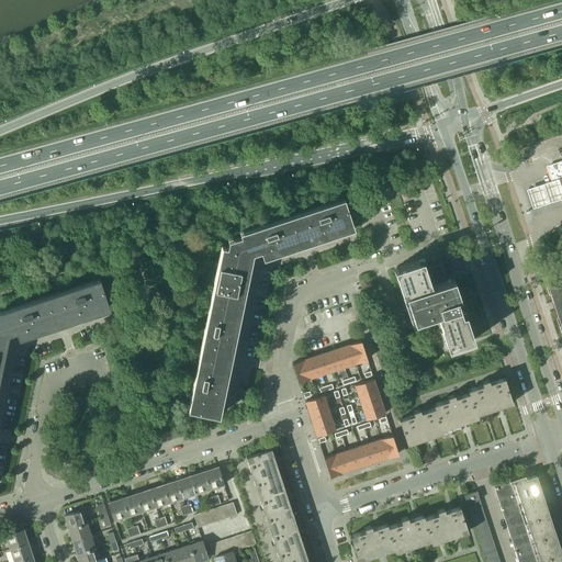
[(553,181),(558,179),(561,190),(561,160),(548,166),(552,177),(553,181)]
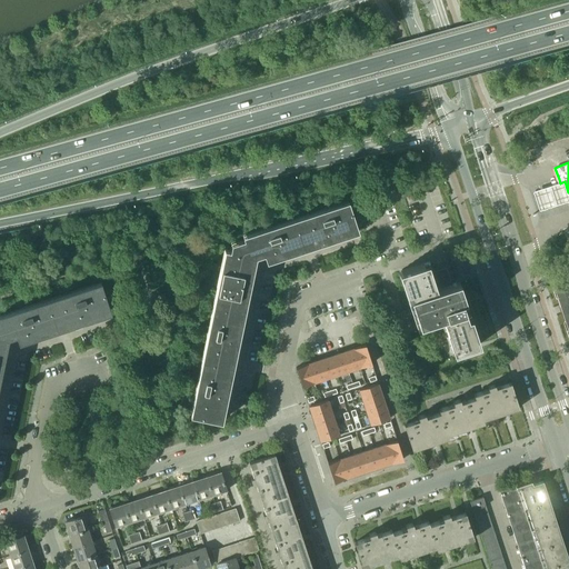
[(540,207),(568,197),(568,192),(565,181),(560,183),(559,179),(533,187),(540,207)]
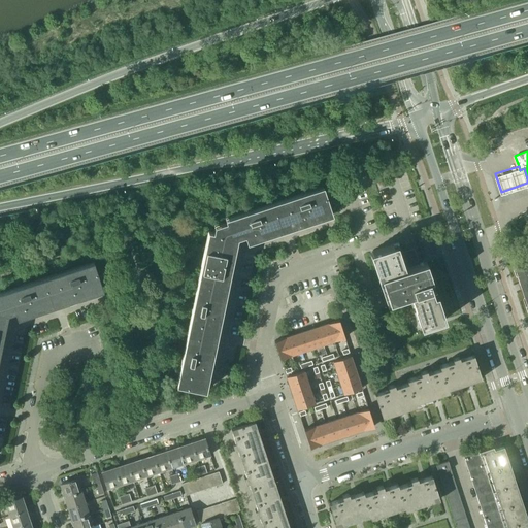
[(246,239),(279,228),(330,211),(322,188),(228,219),(229,222),(216,226),(215,232),(210,231),(178,385),(202,390),(235,235),(244,232),(246,239)]
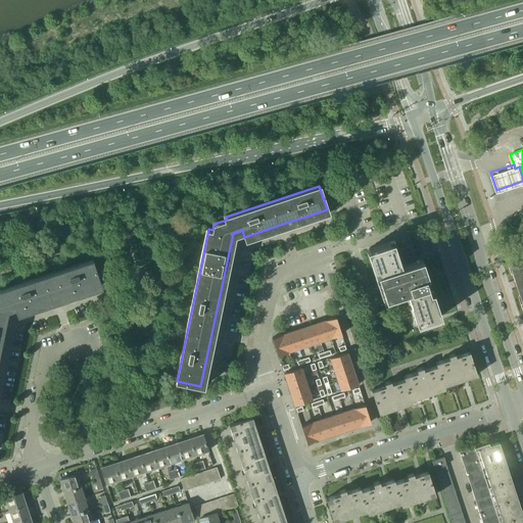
[(368,249),(379,282),(384,298),(409,290),(420,323),(440,316),(422,258),(415,260),(412,252),(399,254),(394,240),(383,244),(368,249)]
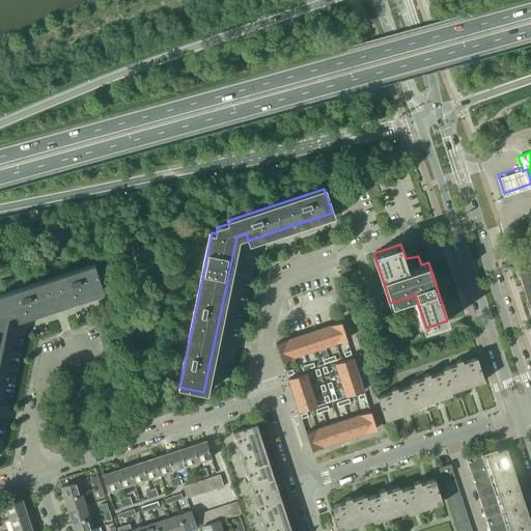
[(530,263),(520,268),(530,303),(530,263)]
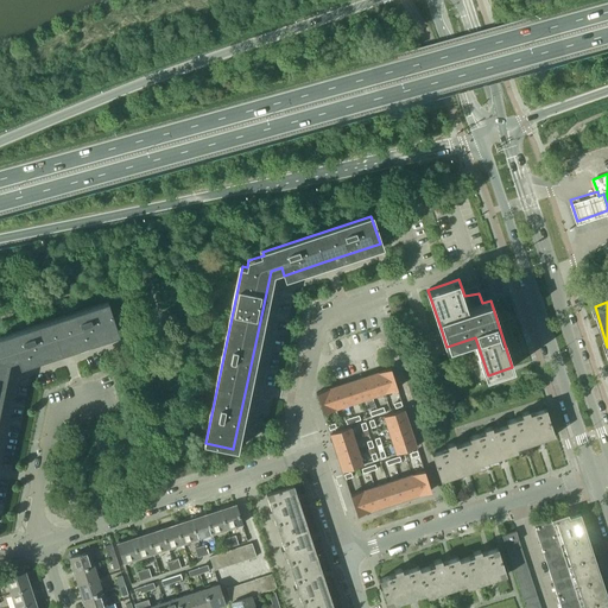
[(19,362),(58,349),(118,330),(108,303),(0,337),(0,386),(6,358),(17,354),(19,362)]
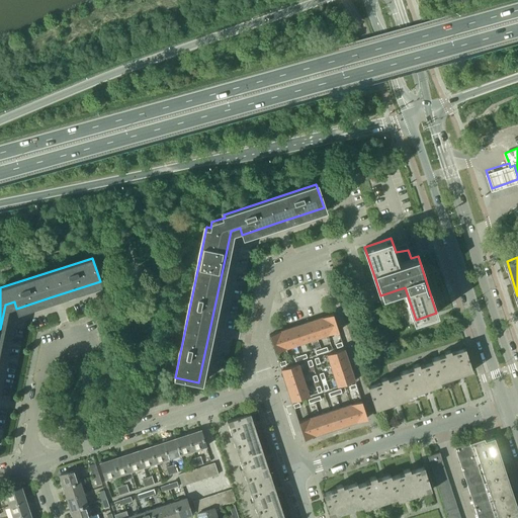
[(364,305),(375,300),(372,292),(361,296),(364,305)]
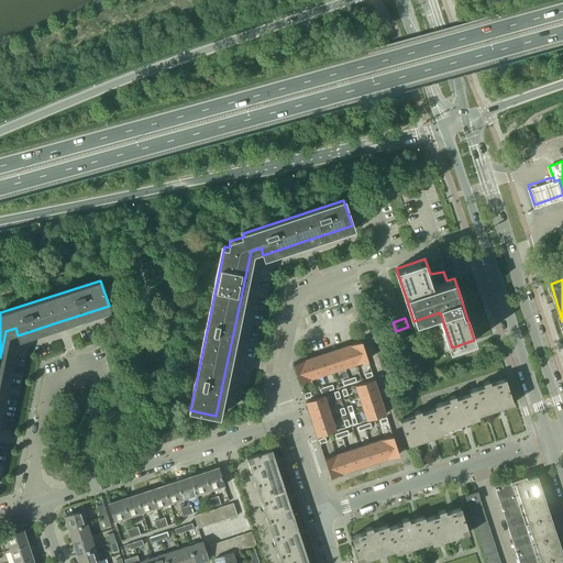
[(356,364),(367,360),(362,341),(350,344),(356,364)]
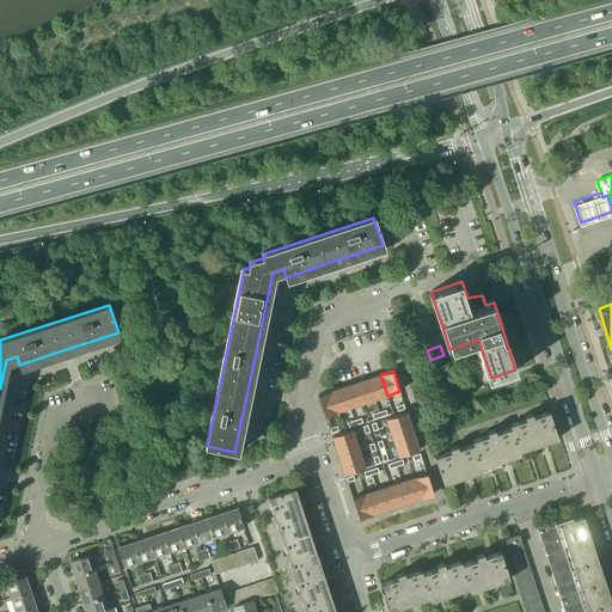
[(387,396),(380,374),(368,379),(374,399),(387,396)]
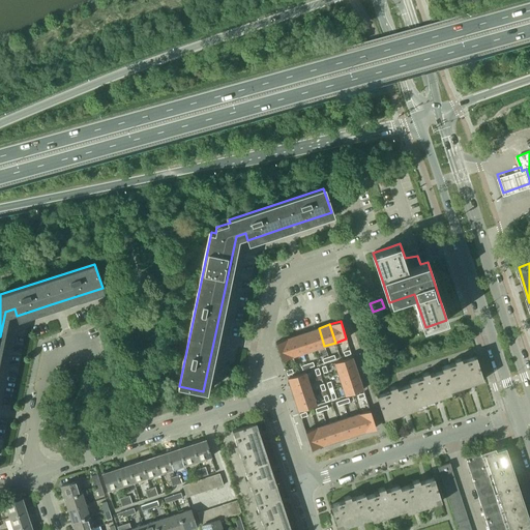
[(324,346),(319,328),(307,331),(314,349),(324,346)]
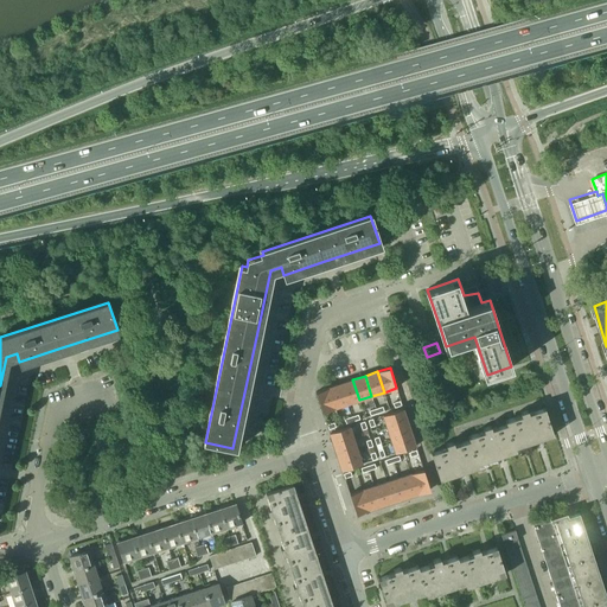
[(340,383),(347,404),(359,400),(352,379),(340,383)]
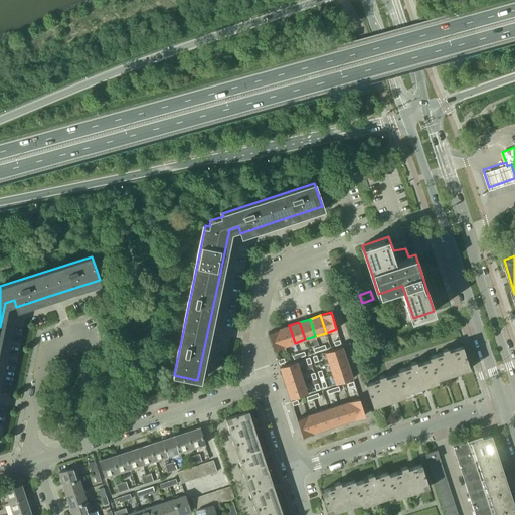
[(295,343),(289,325),(279,329),(285,346),(295,343)]
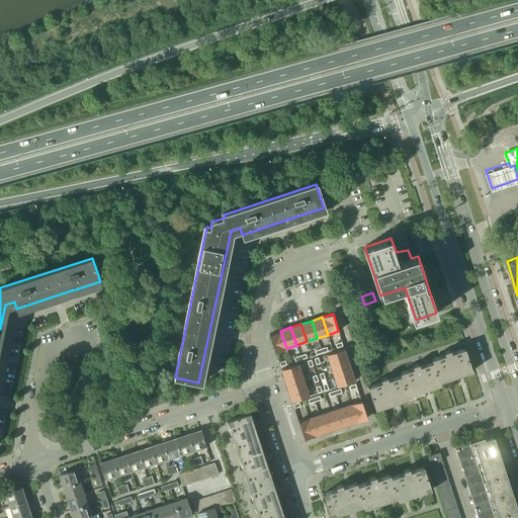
[(269,334),(275,352),(286,348),(280,331),(269,334)]
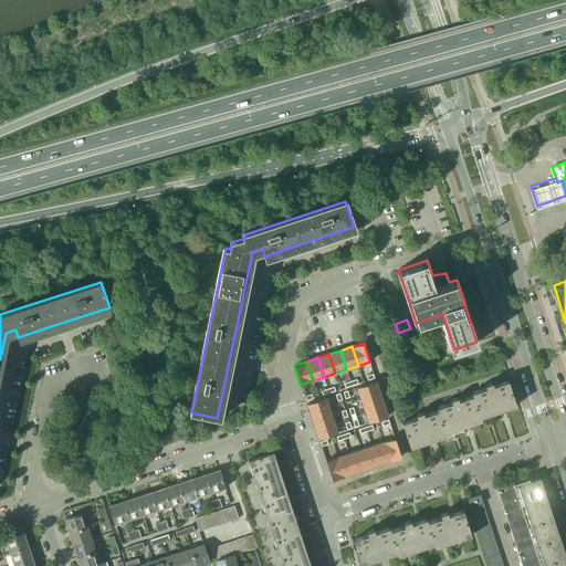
[(471,396),(480,417),(516,406),(507,380),(492,385),(491,381),(484,384),(485,387),(470,392),(471,396)]
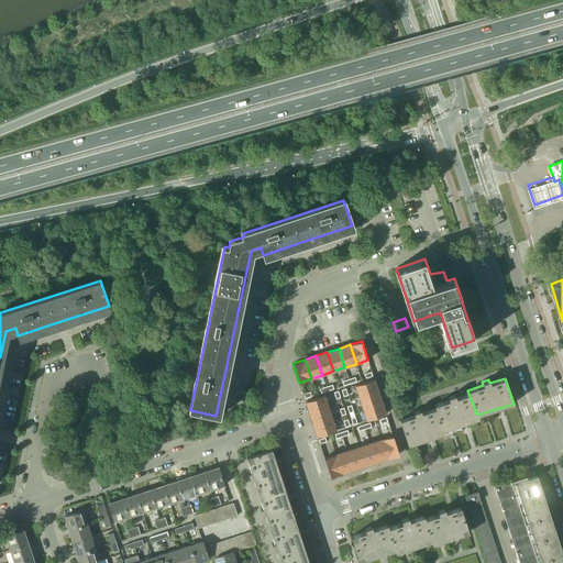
[(378,390),(374,379),(355,385),(359,397),(378,390)]
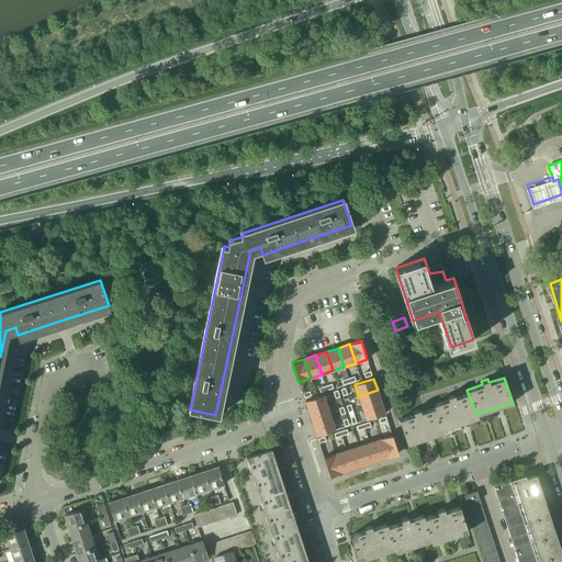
[(358,396),(362,407),(381,401),(378,390),(358,396)]
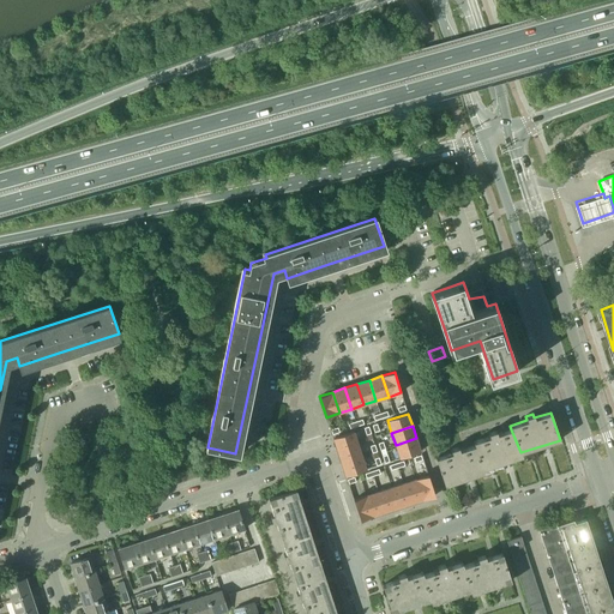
[(521,452),(511,429),(497,434),(495,431),(488,433),(489,437),(474,441),(474,445),(483,469),(522,456),(521,452)]
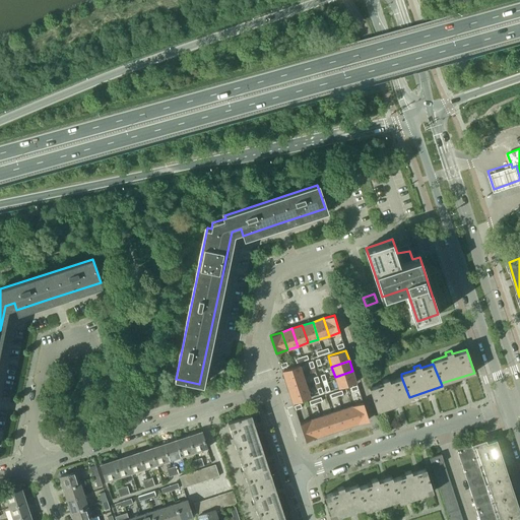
[(282,371),(285,382),(303,376),(300,365),(282,371)]
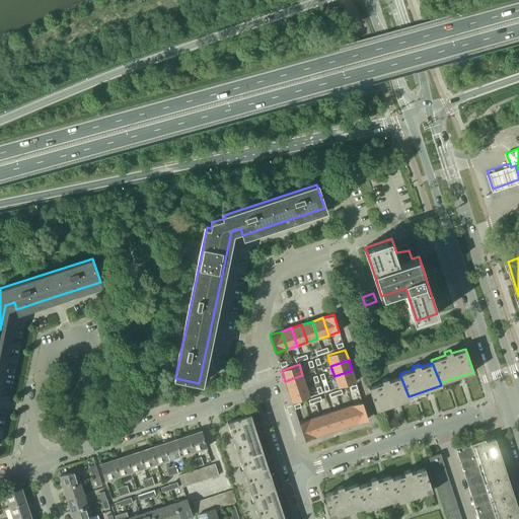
[(338,387),(355,381),(352,370),(335,376),(338,387)]
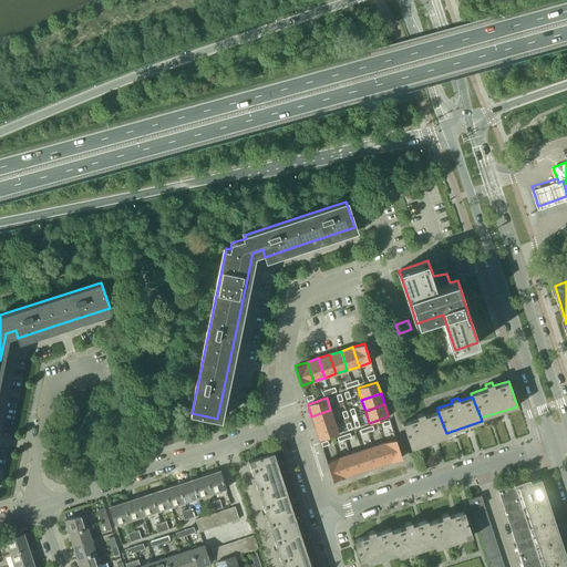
[(311,416),(316,428),(334,421),(330,410),(311,416)]
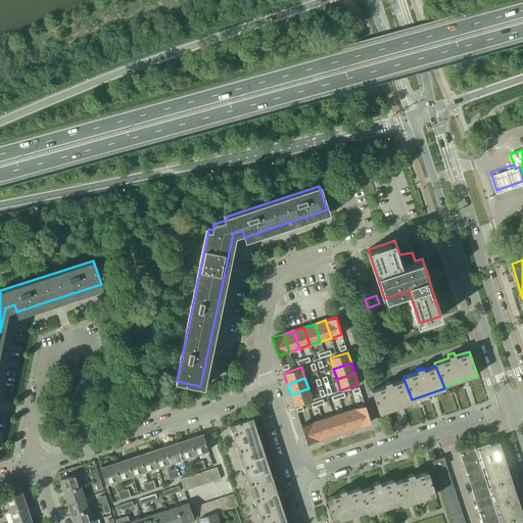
[(379,414),(381,413),(413,402),(412,399),(403,379),(391,383),(390,380),(383,382),(384,385),(371,389),(379,414)]
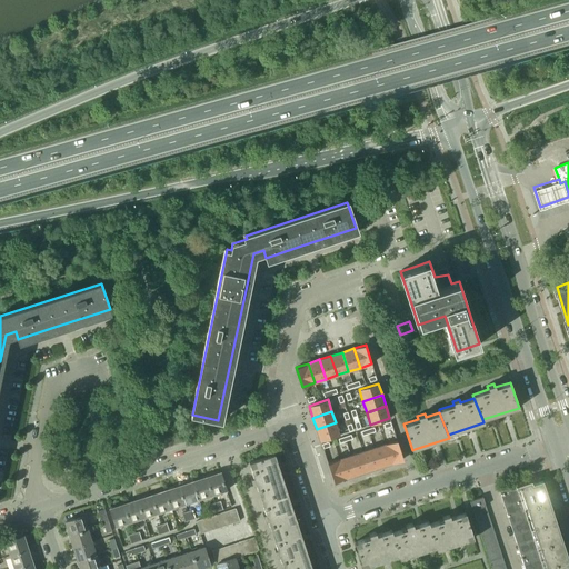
[(336,422),(317,429),(320,441),(339,435),(336,422)]
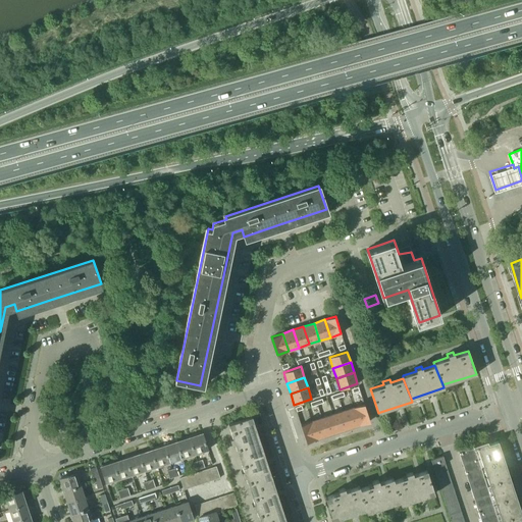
[(364,404),(353,407),(359,424),(370,421),(364,404)]
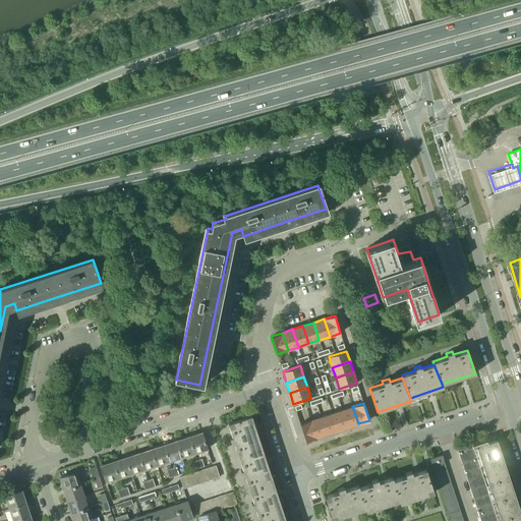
[(342,410),(348,427),(358,423),(352,406),(342,410)]
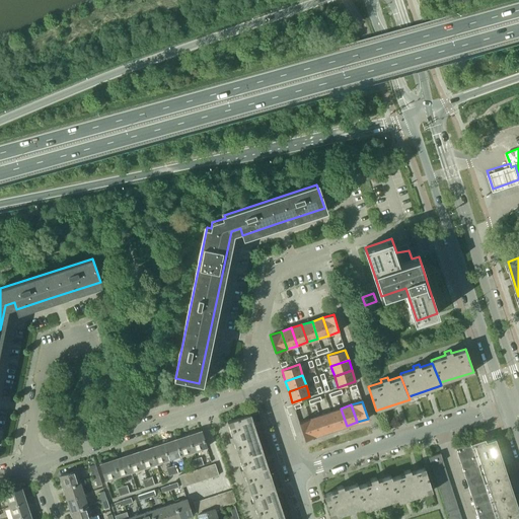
[(341,409),(330,412),(336,429),(347,426),(341,409)]
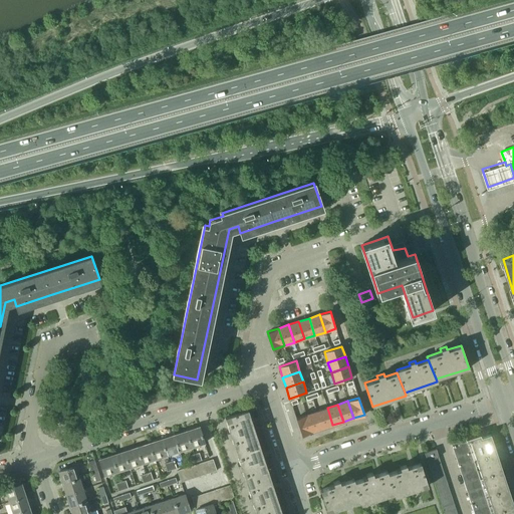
[(332,425),(327,408),(316,411),(322,429),(332,425)]
